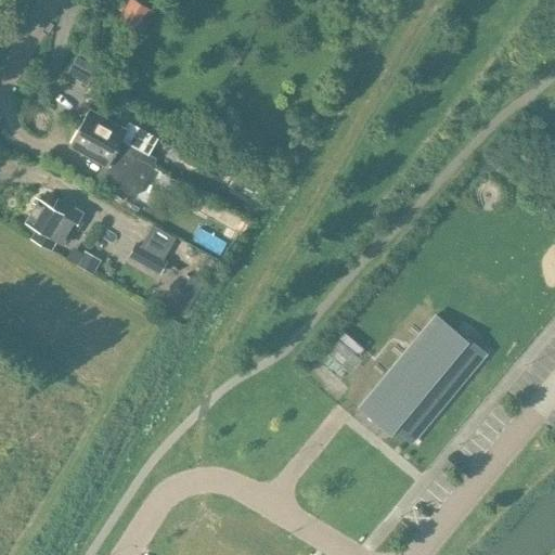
[(87,85),(98,65),(77,53),(66,74),(87,85)]
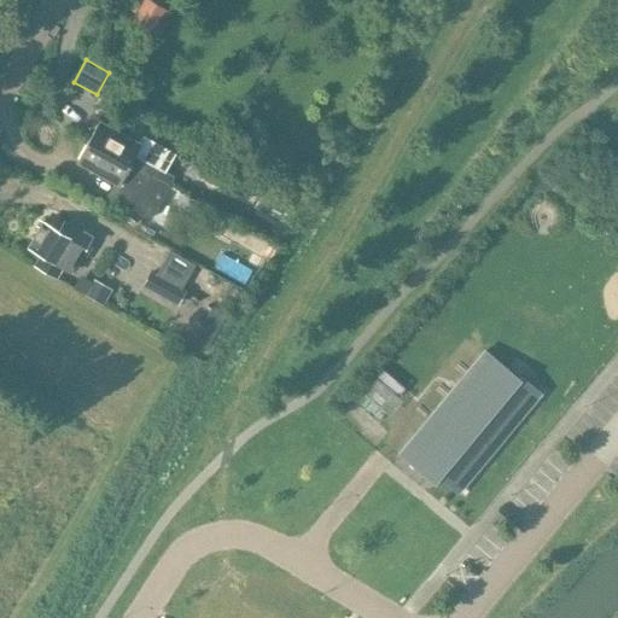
[(174,156),(143,138),(140,144),(100,122),(88,141),(168,185),(173,178),(164,173),(174,156)]
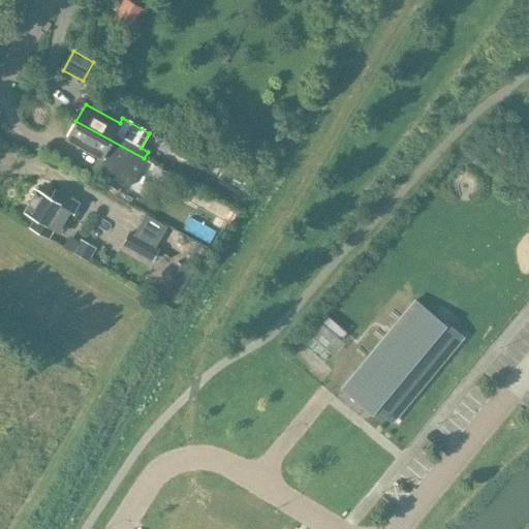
[(75,121),(66,138),(98,156),(93,166),(128,186),(144,158),(75,121)]
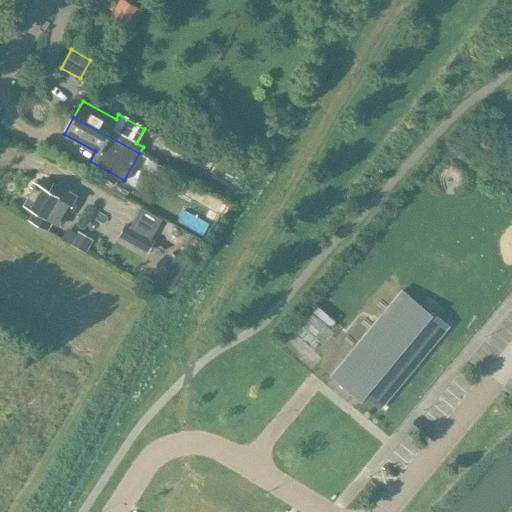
[(219,176),(226,166),(216,160),(210,170),(219,176)]
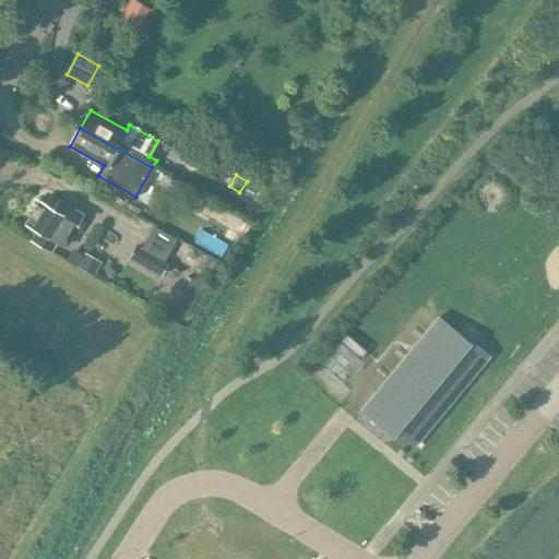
[(79,232),(83,225),(83,222),(81,218),(84,215),(59,201),(54,210),(40,201),(26,224),(38,230),(33,240),(51,251),(57,242),(64,247),(72,233),(75,233),(79,232)]
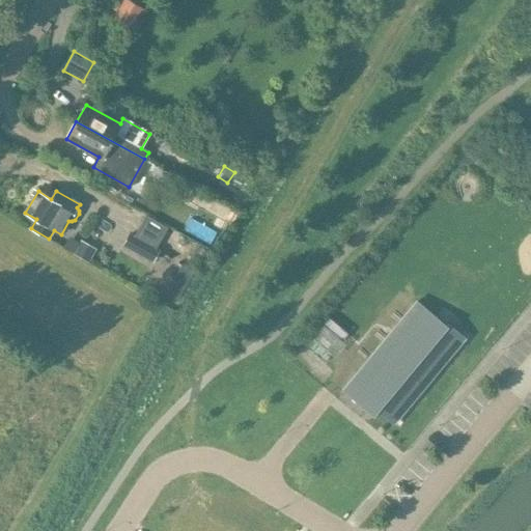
[(220,230),(226,221),(213,213),(206,222),(220,230)]
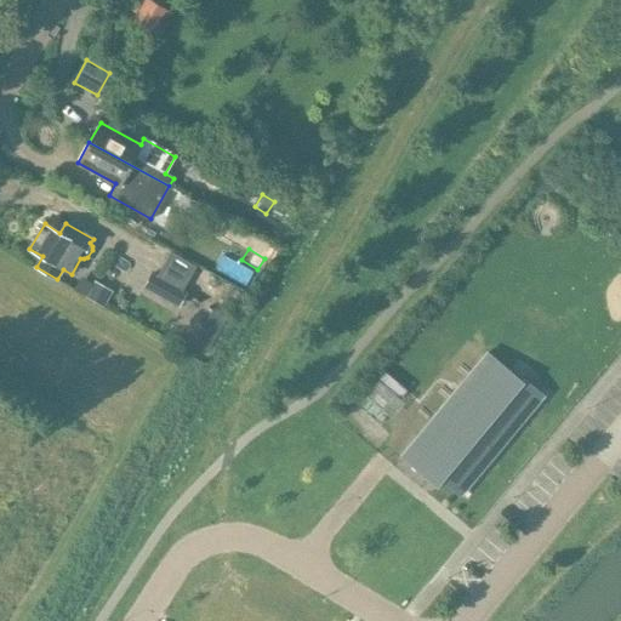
[(181,291),(194,267),(169,252),(155,275),(153,274),(146,288),(178,307),(186,294),(181,291)]
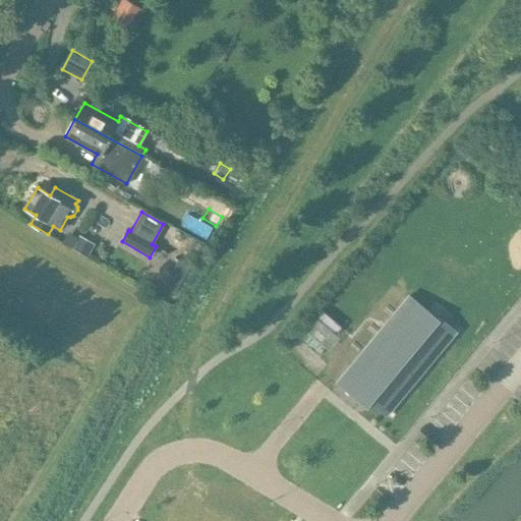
[(178,259),(163,288),(174,294),(189,267),(178,259)]
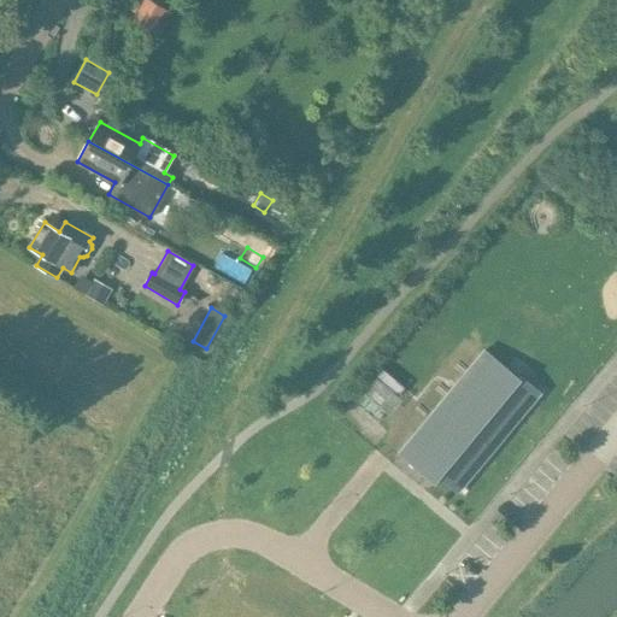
[(457,492),(539,393),(519,376),(517,378),(483,350),(398,453),(424,475),(429,470),(457,492)]
